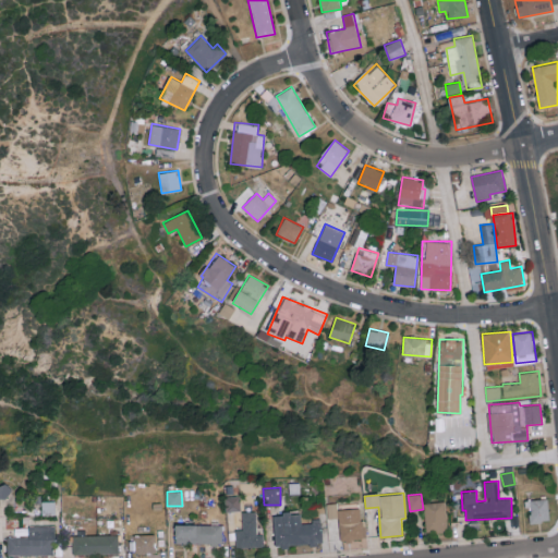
[(240,495),(225,496),(226,511),(240,510),(240,495)]
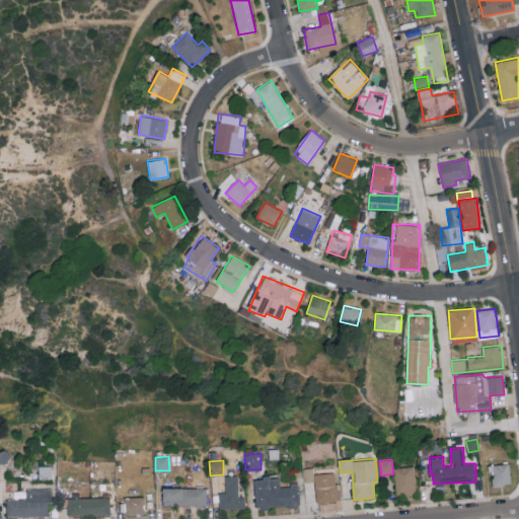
[(492,486),(511,485),(509,463),(491,464),(492,486)]
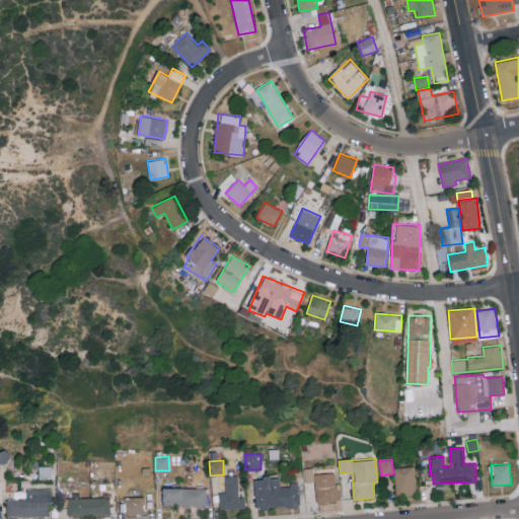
[(395,495),(416,494),(415,466),(394,467),(395,495)]
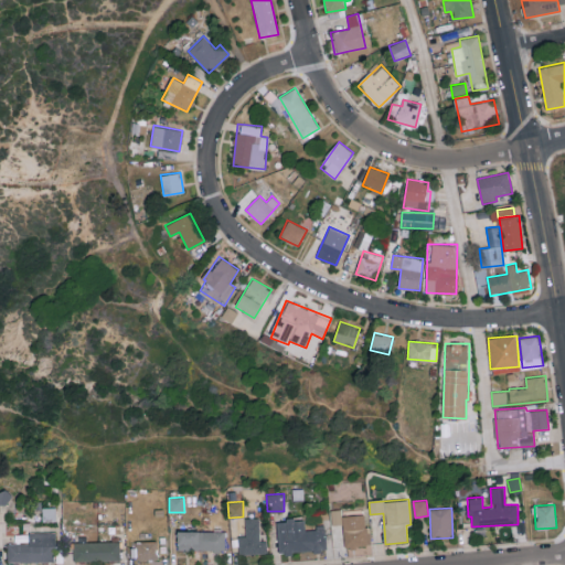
[(332,524),(342,523),(341,509),(331,510),(332,524)]
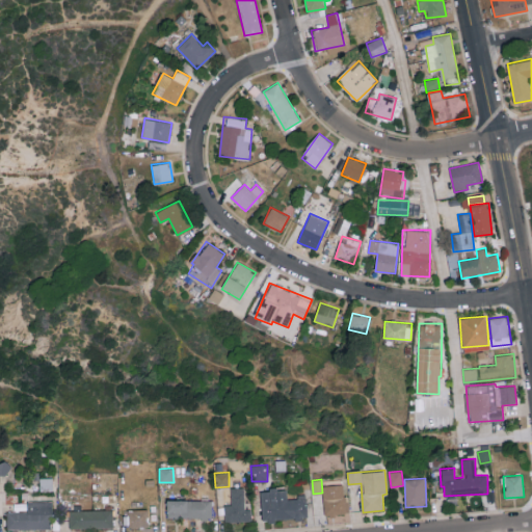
[(349,495),(344,495),(343,484),(322,485),(324,514),(350,514),(349,495)]
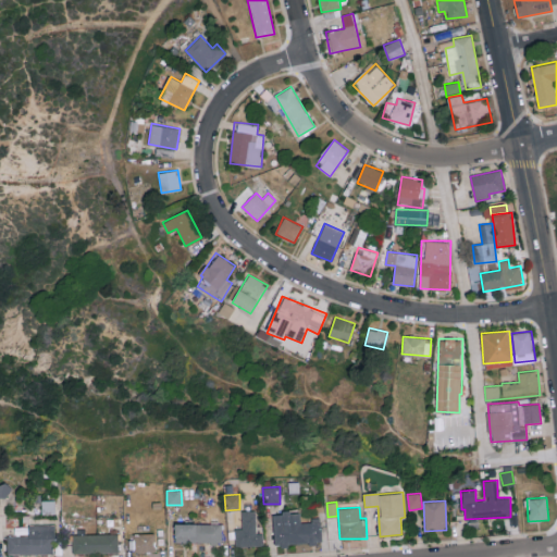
[(242,529),(235,529),(235,546),(263,545),(262,532),(256,533),(255,510),(242,510),(242,529)]
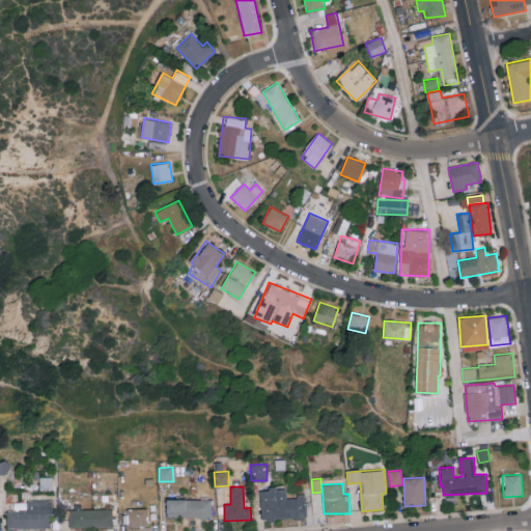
[(260,490),(261,520),(306,518),(305,494),(296,494),(297,498),(286,498),(286,487),(260,490)]
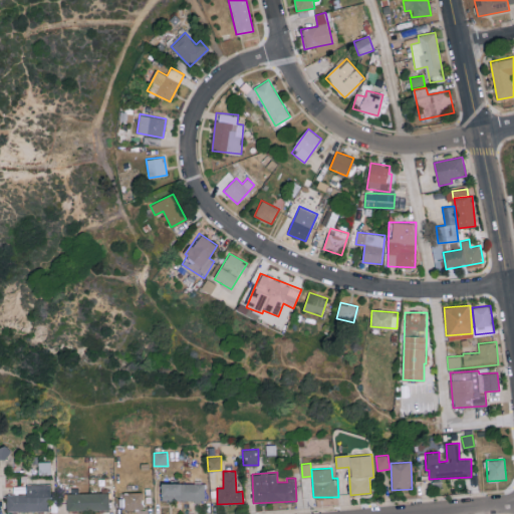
[(162,483),(161,500),(205,501),(205,484),(162,483)]
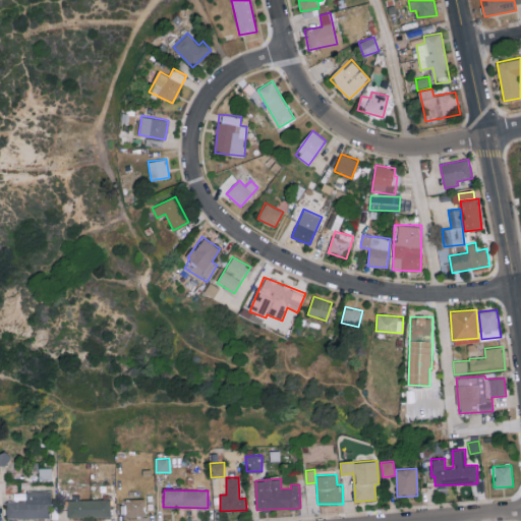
[(50,517),(50,490),(8,491),(8,518),(50,517)]
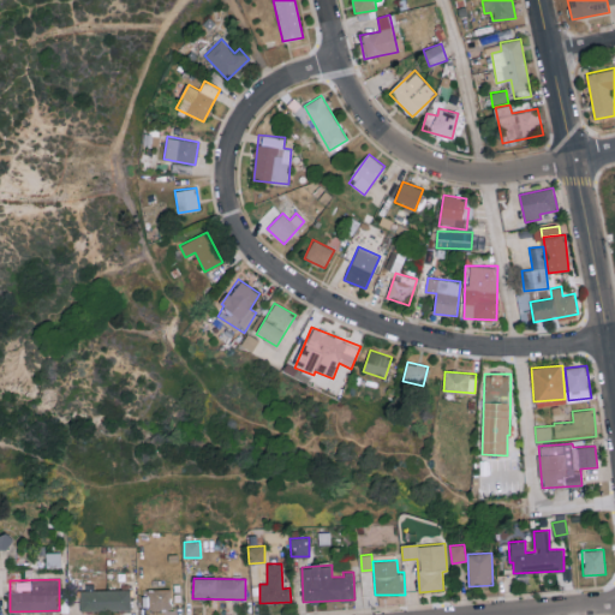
[(171,608),(171,589),(148,590),(148,609),(171,608)]
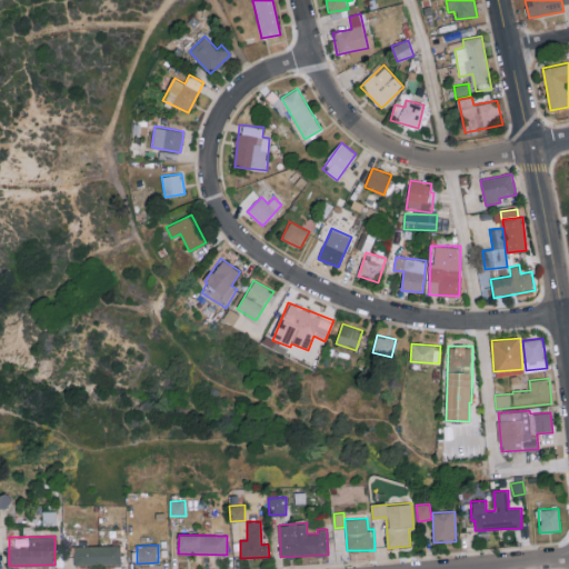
[(75,566),(121,565),(121,546),(73,546),(75,566)]
